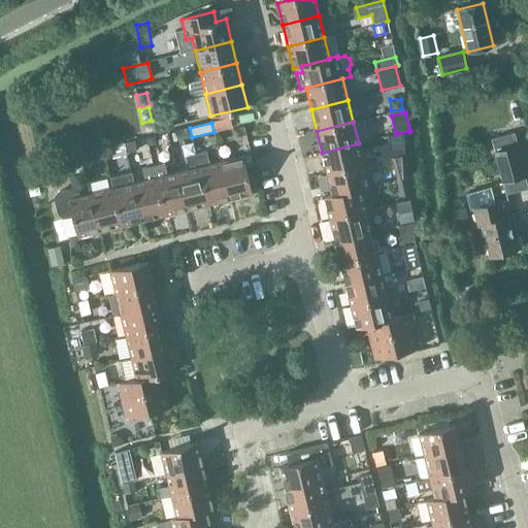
[(190,128),(176,131),(176,132),(178,140),(192,137),(190,128)]
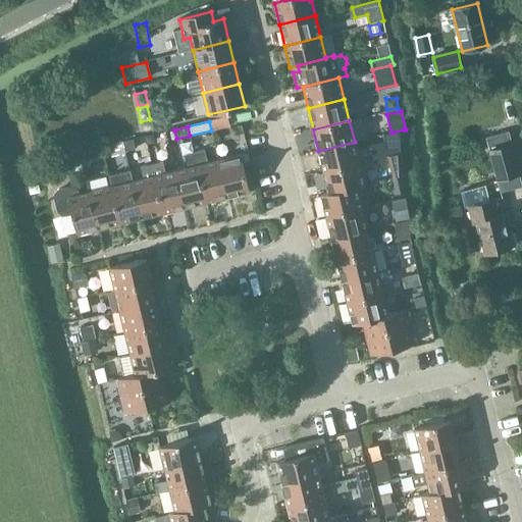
[(399,132),(385,135),(387,141),(390,154),(401,152),(399,132)]
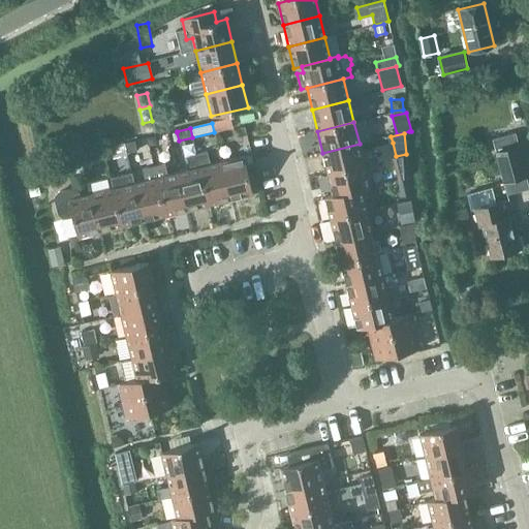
[(492,138),(495,151),(518,145),(515,133),(492,138)]
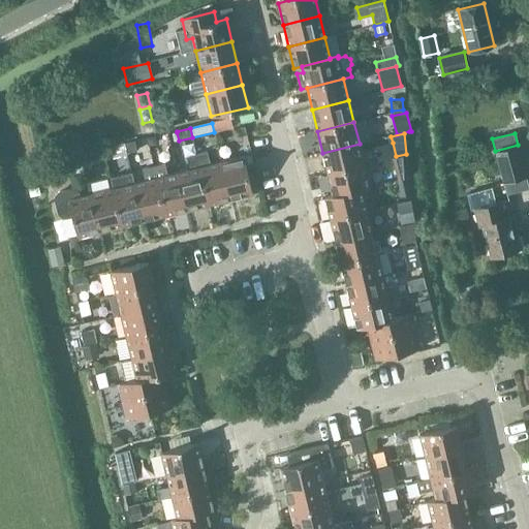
[(151,151),(158,150),(155,136),(148,138),(151,151)]
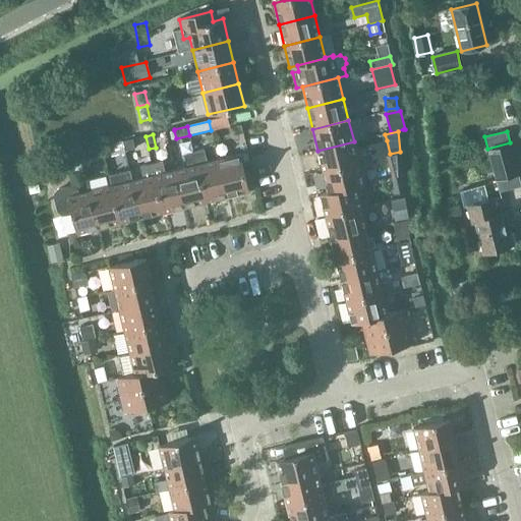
[(132,139),(122,141),(125,152),(134,149),(132,139)]
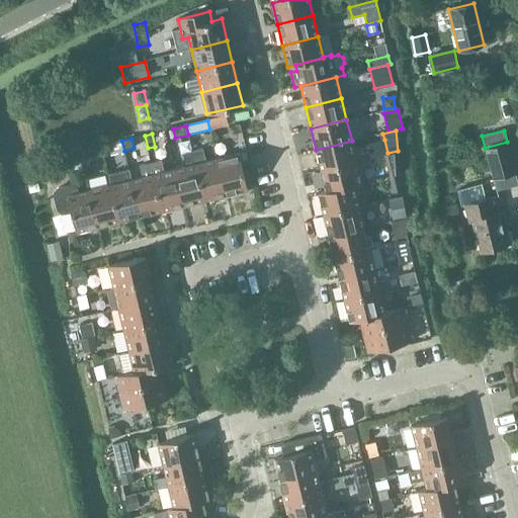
[(121,141),(108,145),(110,154),(124,151),(121,141)]
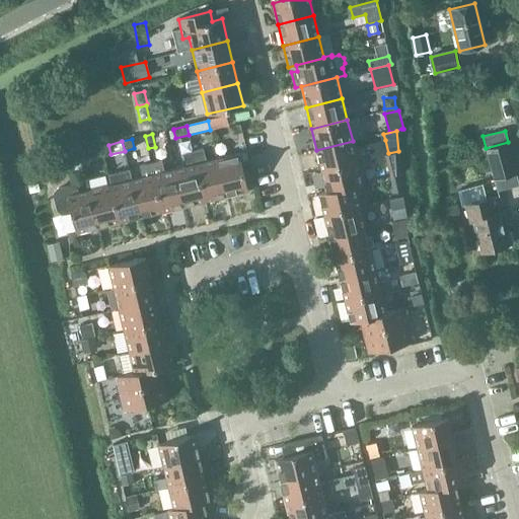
[(321,171),(358,162),(357,161),(354,148),(353,141),(316,150),(321,171)]
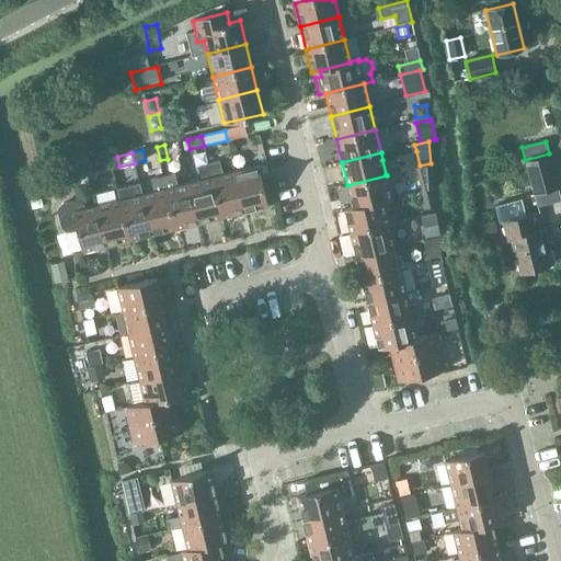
[(551,153),(525,160),(533,190),(559,184),(551,153)]
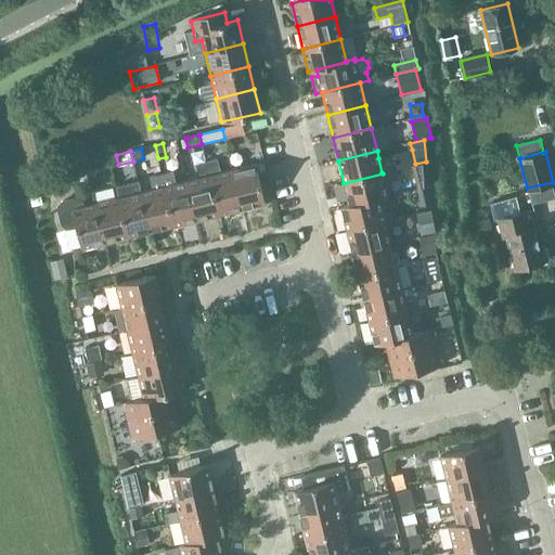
[(392,155),(378,158),(382,172),(397,169),(392,155)]
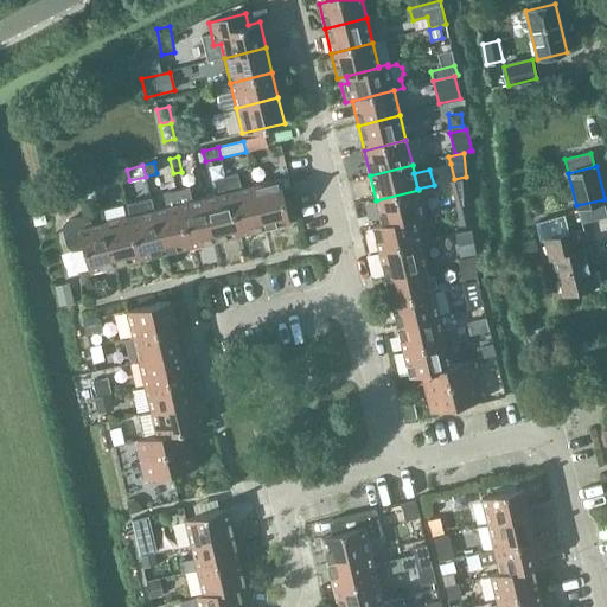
[(112,174),(94,179),(97,195),(115,191),(112,174)]
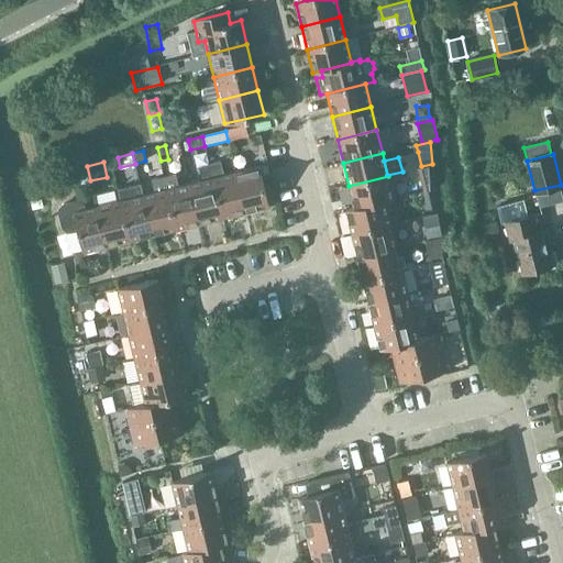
[(235,173),(223,176),(220,163),(209,166),(222,218),(245,212),(235,173)]
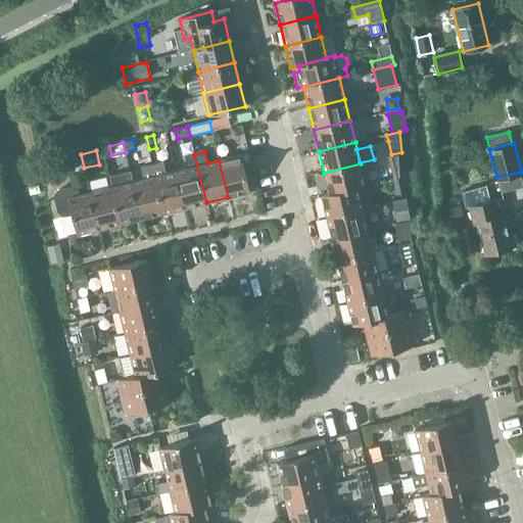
[(248,153),(241,155),(243,162),(249,161),(249,159),(248,153)]
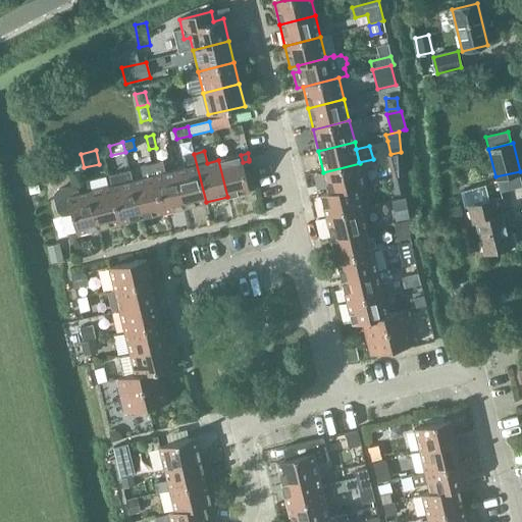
[(401,153),(387,155),(392,176),(402,174),(401,153)]
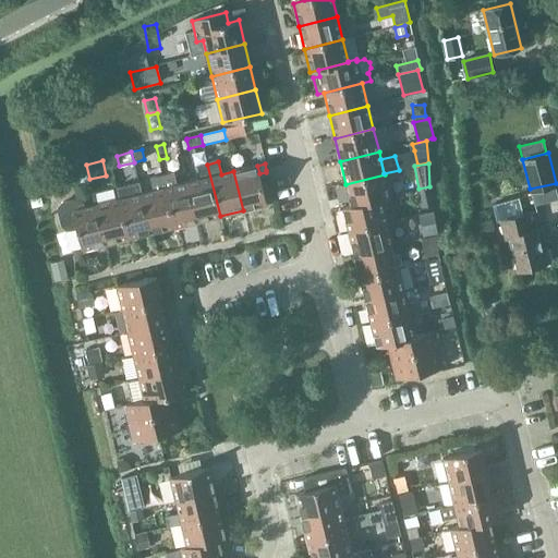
[(207,165),(196,167),(199,180),(187,182),(197,221),(220,216),(207,165)]
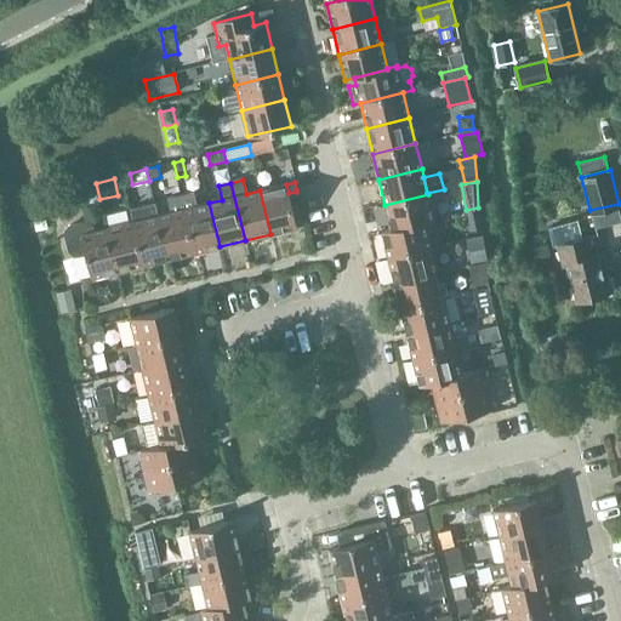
[(286,184),(260,191),(271,234),(296,228),(289,193),(286,184)]
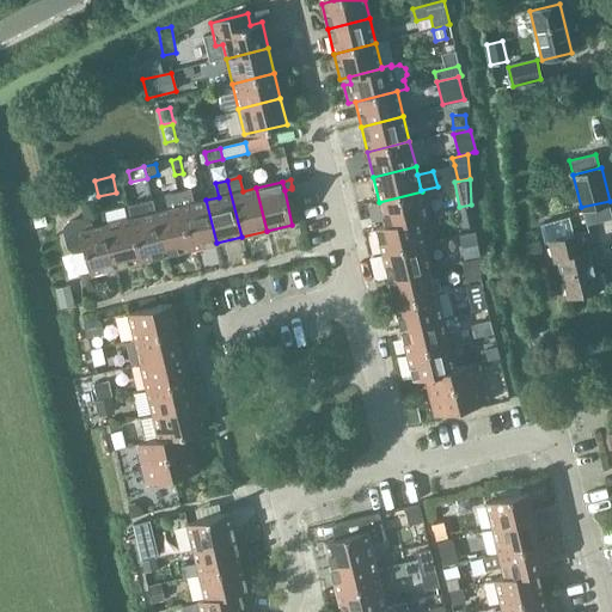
[(96,189),(81,191),(83,203),(97,200),(96,189)]
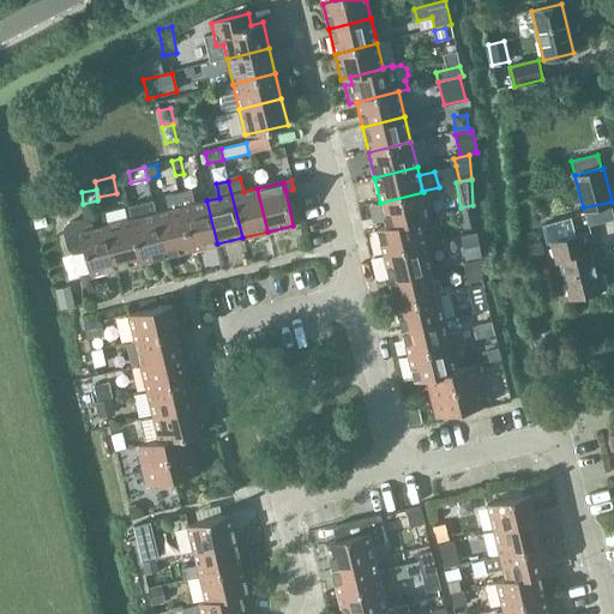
[(206,200),(194,204),(191,191),(179,194),(192,250),(217,244),(206,200)]
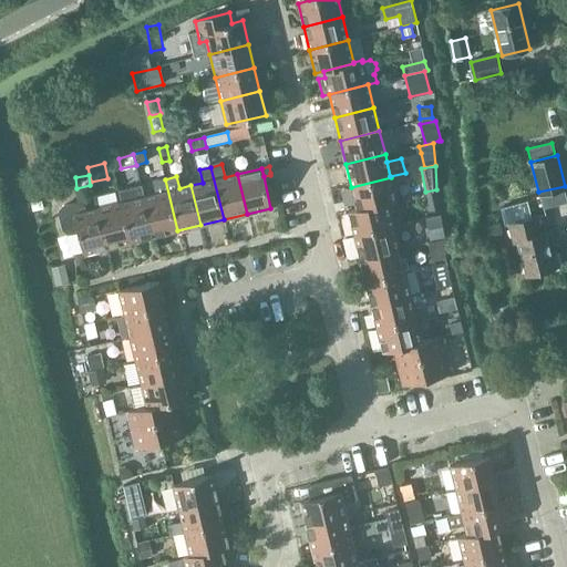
[(351,187),(357,209),(357,210),(388,203),(397,202),(391,177),(351,187)]
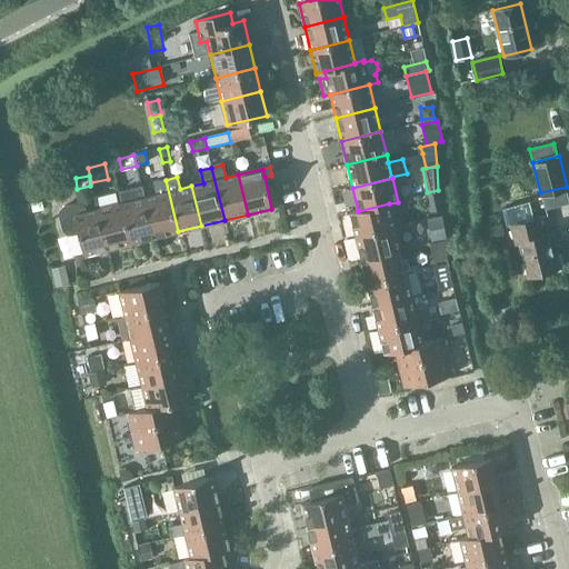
[(166,180),(153,182),(156,195),(145,198),(155,237),(178,231),(166,180)]
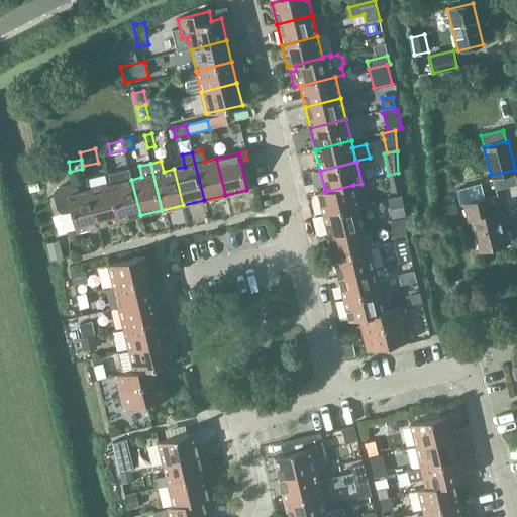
[(140,215),(131,180),(129,170),(108,175),(110,185),(119,220),(140,215)]
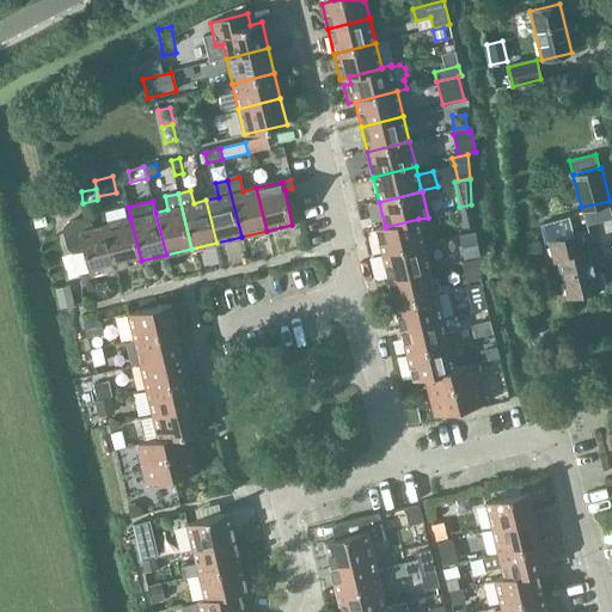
[(470,207),(460,209),(464,227),(473,225),(470,207)]
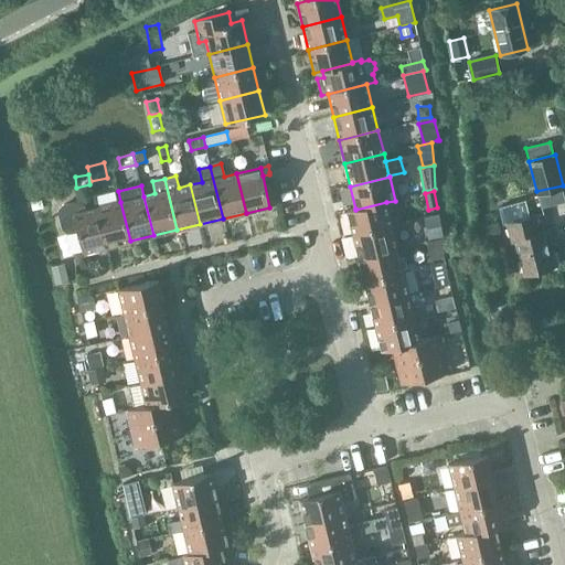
[(516,240),(519,249),(525,273),(556,265),(553,251),(547,252),(543,232),(539,233),(534,216),(530,217),(525,200),(498,206),(502,224),(508,223),(512,241),(516,240)]
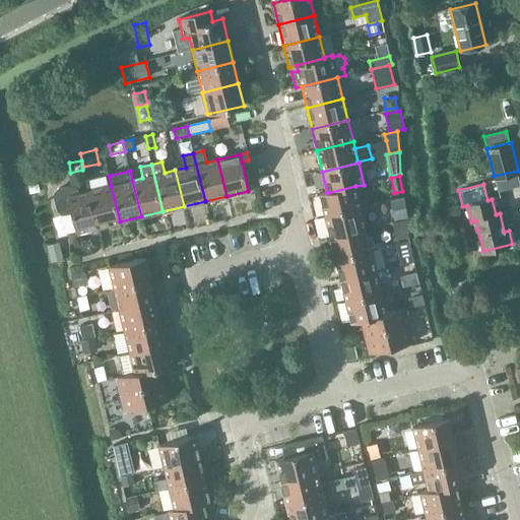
[(60,212),(64,213),(71,212),(76,233),(99,226),(89,191),(78,194),(77,190),(74,187),(71,186),(58,189),(56,192),(54,195),(58,209),(60,212)]
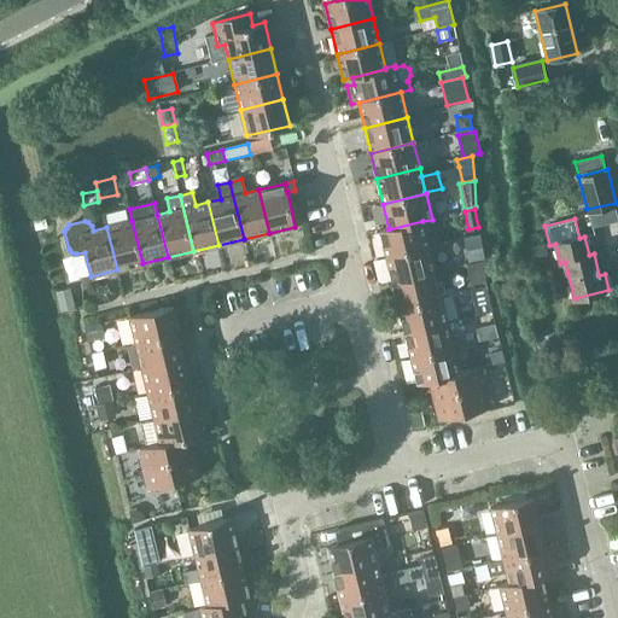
[(117,269),(143,263),(132,221),(106,227),(117,269)]
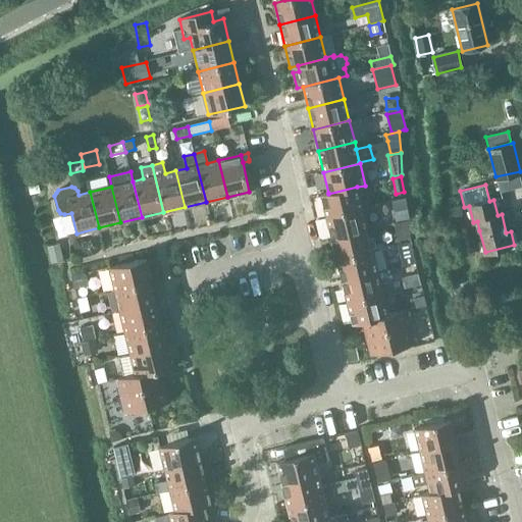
[(328,194),(328,193),(320,195),(326,216),(362,208),(357,187),(328,194)]
